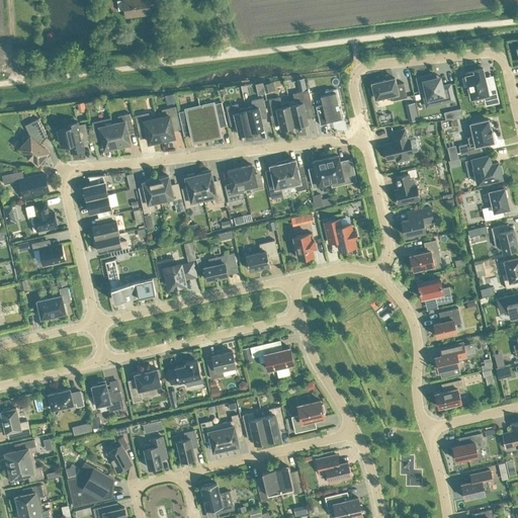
[(116,0),(118,10),(124,9),(125,16),(150,13),(149,7),(157,6),(155,0),(116,0)]
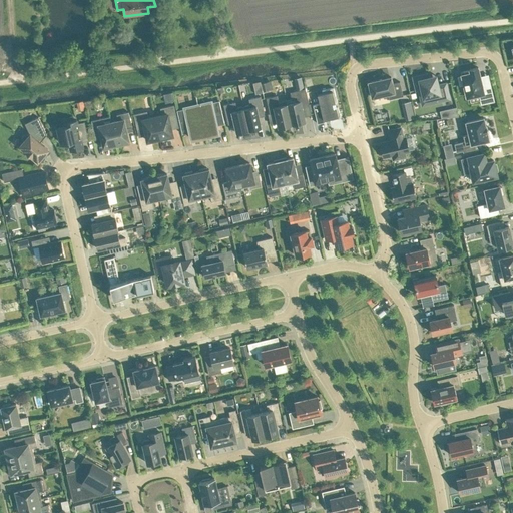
[(457,76),(459,85),(463,84),(466,97),(479,94),(481,103),(494,100),(490,85),(482,87),(478,67),(469,69),(460,71),(461,75),(457,76)]
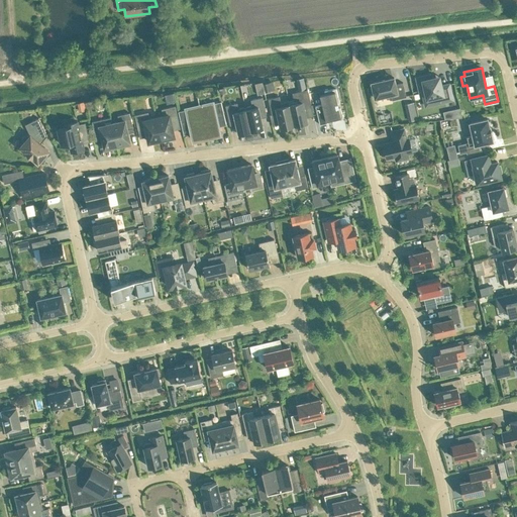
[(416,77),(419,91),(424,90),(426,98),(434,96),(436,103),(452,99),(449,84),(441,85),(439,76),(431,78),(430,74),(416,77)]
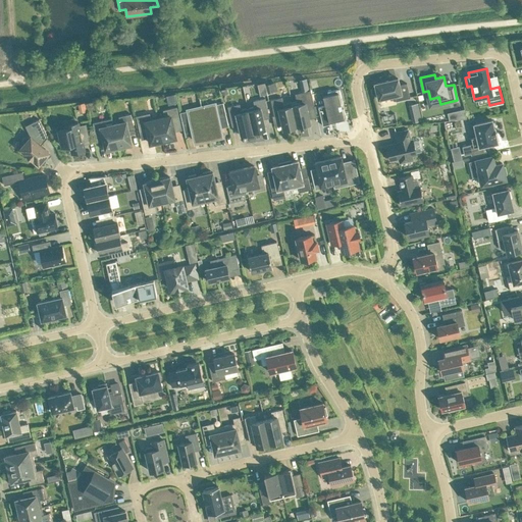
[(398,77),(374,83),(378,99),(394,95),(396,100),(410,97),(407,83),(399,85),(398,77)]
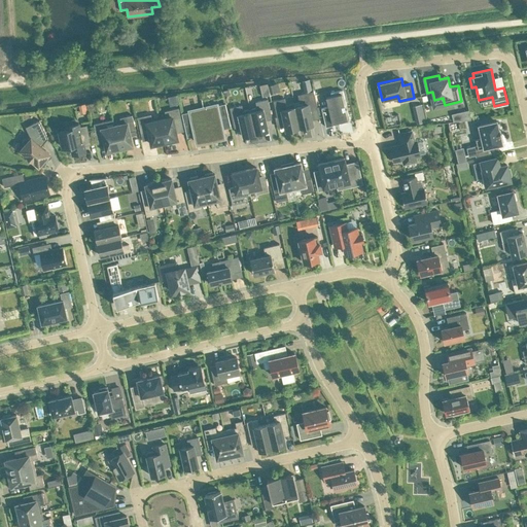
[(323,114),(325,127),(334,125),(331,118),(338,117),(339,124),(350,120),(347,109),(345,110),(344,104),(346,104),(343,90),(330,93),(330,95),(325,96),(328,106),(321,108),(323,108),(325,114),(323,114)]
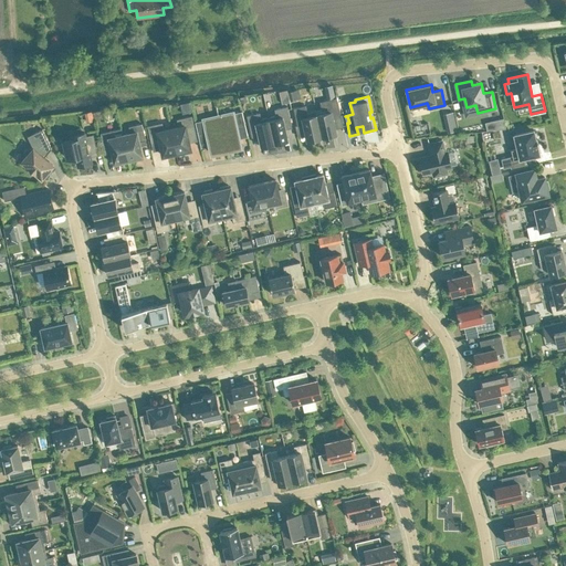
[(324,108),(315,111),(322,136),(326,135),(327,136),(333,135),(334,133),(336,133),(332,117),(341,115),(336,97),(323,101),(324,108)]
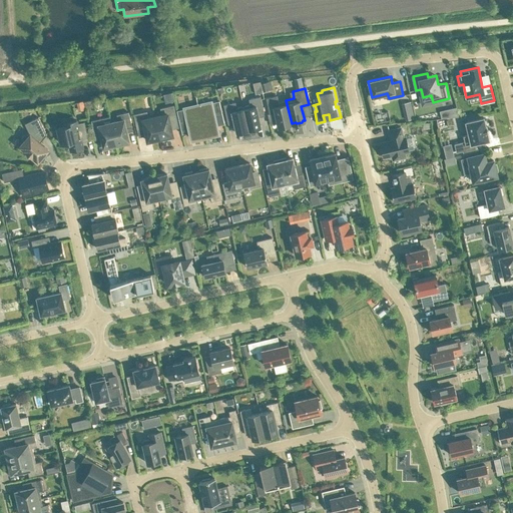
[(292,123),(286,100),(279,102),(277,95),(266,97),(270,113),(276,112),(279,126),(280,126),(282,127),(287,126),(288,124),(292,123)]
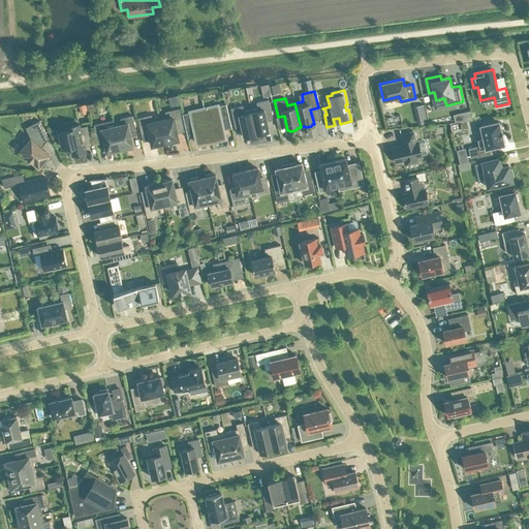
[(257,107),(251,110),(256,133),(269,130),(266,117),(272,115),(268,99),(256,101),(257,107)]
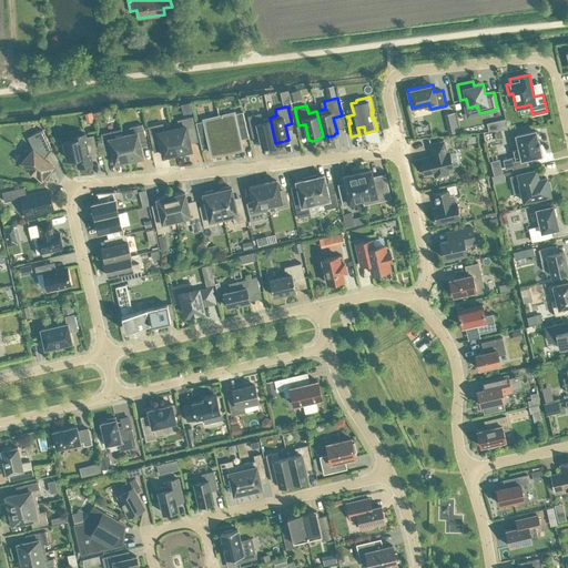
[(94,121),(92,111),(84,113),(87,123),(94,121)]
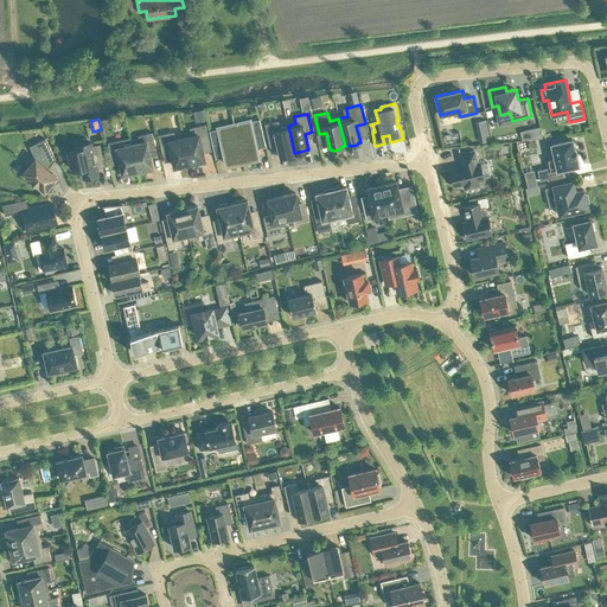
[(260,119),(234,125),(242,159),(259,155),(259,154),(256,148),(266,146),(260,119)]
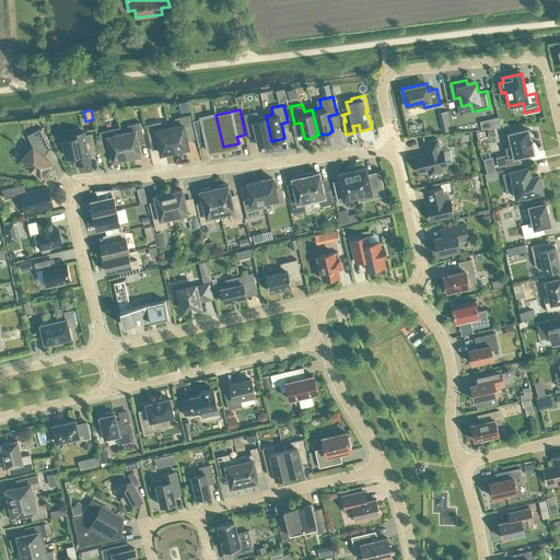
[(271,141),(266,116),(258,117),(256,111),(244,114),(248,131),(254,130),(258,144),(271,141)]
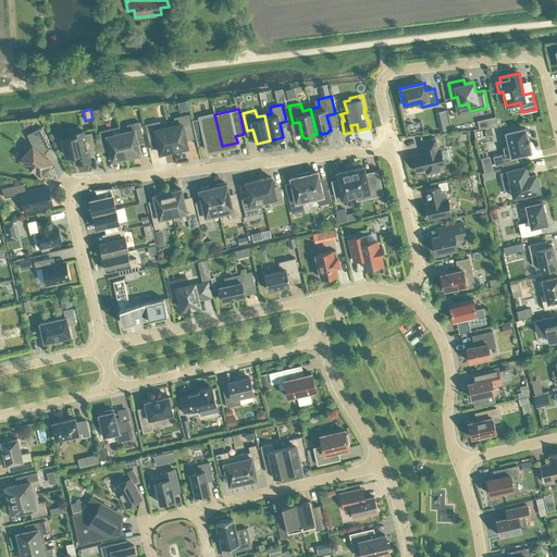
[(175,124),(169,126),(174,149),(176,149),(177,150),(185,149),(185,147),(187,146),(184,132),(193,130),(188,113),(174,116),(175,124)]
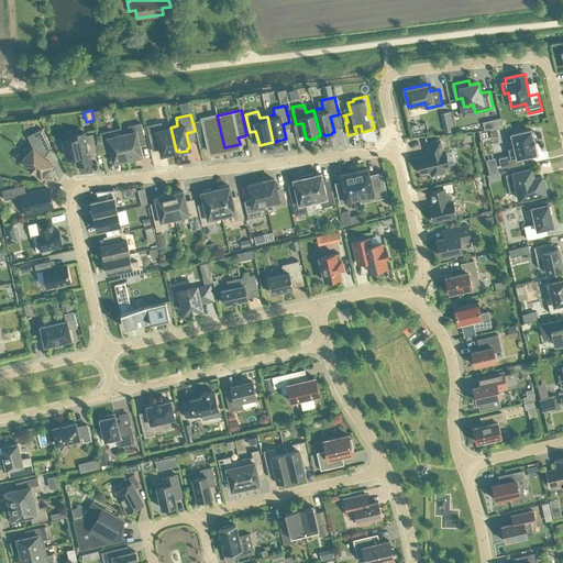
[(217,116),(194,121),(199,146),(208,144),(209,150),(209,151),(224,147),(217,116)]
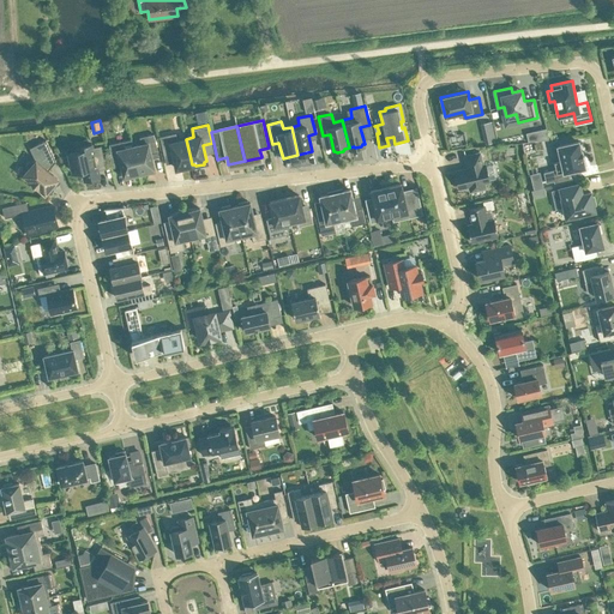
[(548,139),(546,128),(536,131),(537,140),(548,139)]
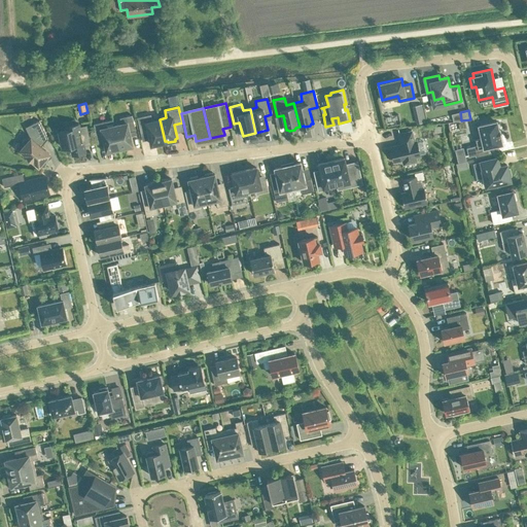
[(165,141),(160,119),(152,120),(150,113),(137,117),(140,133),(148,131),(151,144),(153,144),(153,145),(162,144),(162,142),(165,141)]
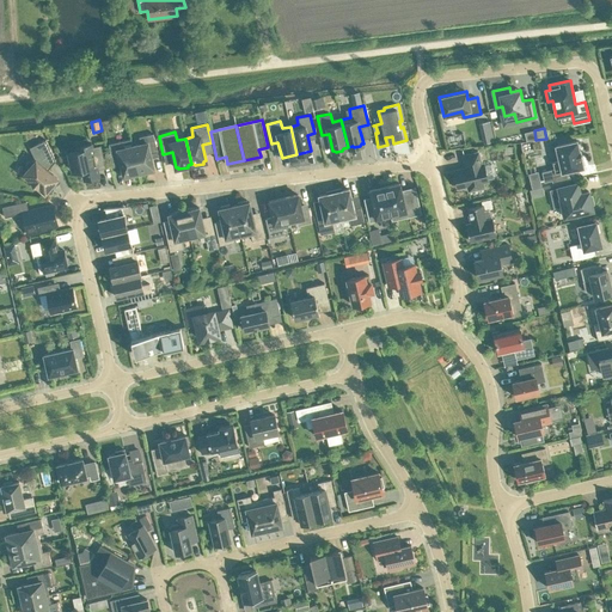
[(140,144),(133,145),(139,172),(154,169),(150,152),(157,151),(153,133),(139,136),(140,144)]
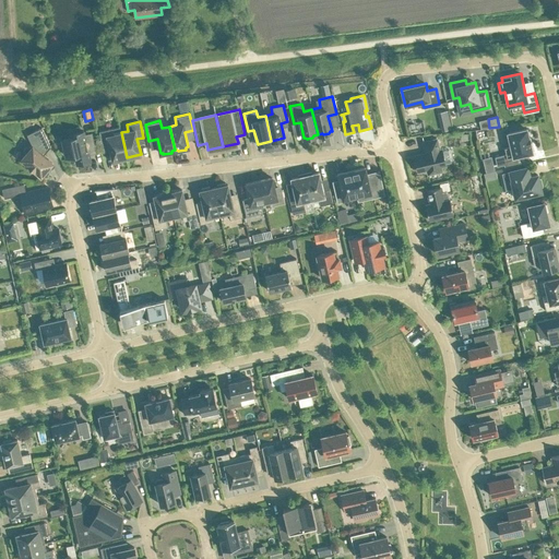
[(127,157),(121,132),(119,127),(99,131),(103,147),(109,145),(113,161),(127,157)]
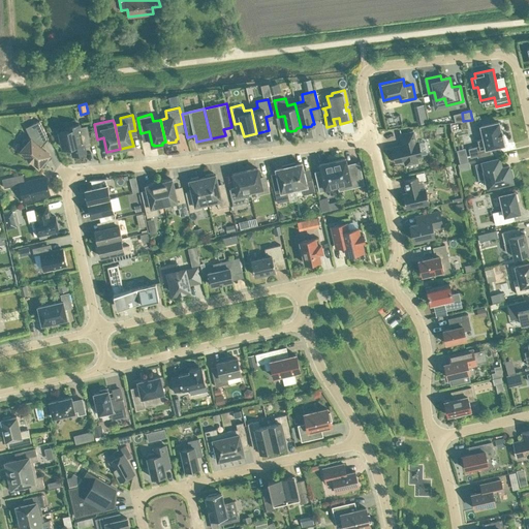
[(27,156),(26,156),(26,157),(26,158),(26,159),(26,160),(27,161),(28,162),(29,162),(30,162),(31,162),(32,162),(33,161),(39,166),(50,154),(41,147),(41,146),(48,138),(39,121),(26,127),(31,137),(23,141),(25,145),(20,150),(27,156)]
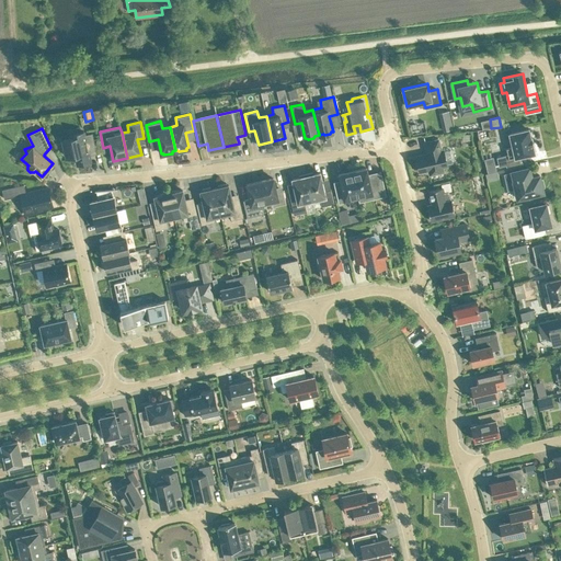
[(513,146),(506,148),(507,155),(496,157),(499,165),(518,161),(516,156),(533,152),(535,152),(528,128),(527,128),(510,133),(513,146)]
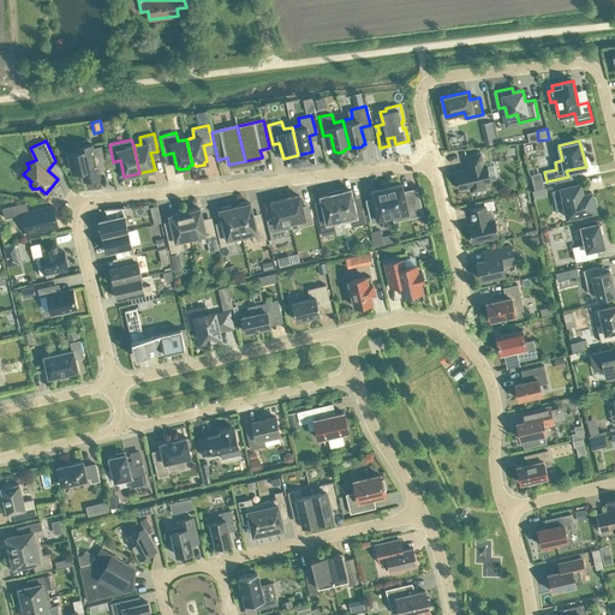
[(78,151),(69,153),(72,172),(82,169),(84,179),(100,177),(97,166),(105,163),(101,145),(93,148),(91,144),(77,148),(78,151)]
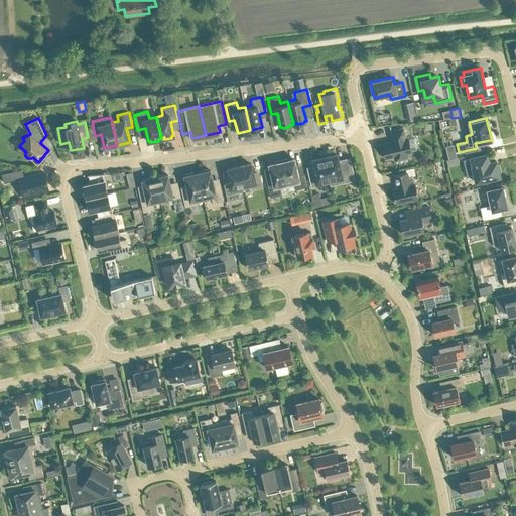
[(382,143),(386,158),(394,156),(395,160),(408,157),(407,153),(411,152),(407,137),(405,138),(403,128),(390,131),(393,141),(382,143)]
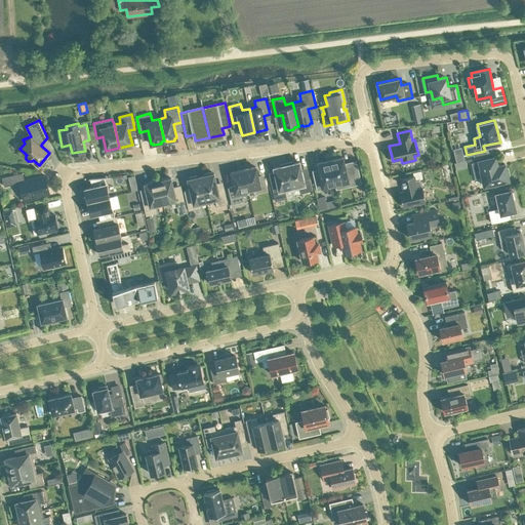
[(487,158),(471,162),(475,177),(481,176),(484,186),(491,184),(491,186),(501,184),(500,182),(509,179),(508,175),(510,175),(508,167),(506,167),(505,163),(496,165),(494,156),(487,158)]
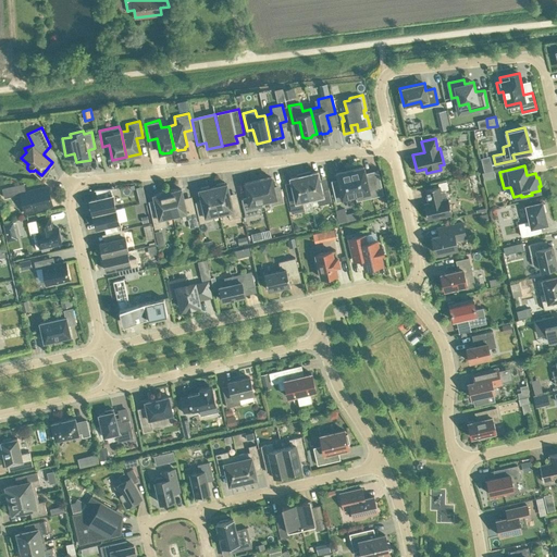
[(363,166),(349,170),(357,200),(356,195),(369,192),(370,197),(383,194),(379,172),(366,175),(363,166)]
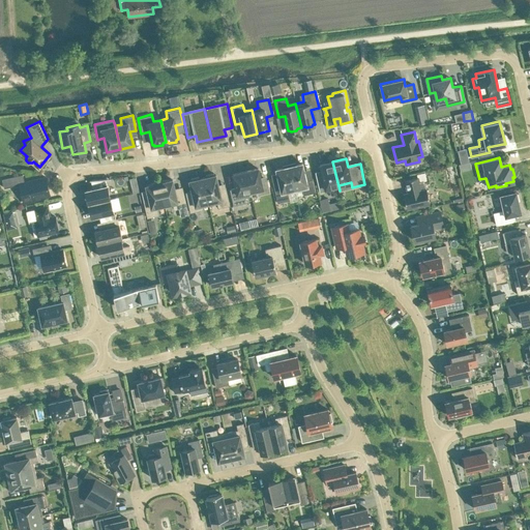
[(340,190),(332,162),(320,165),(322,172),(316,174),(320,192),(339,187),(340,190)]
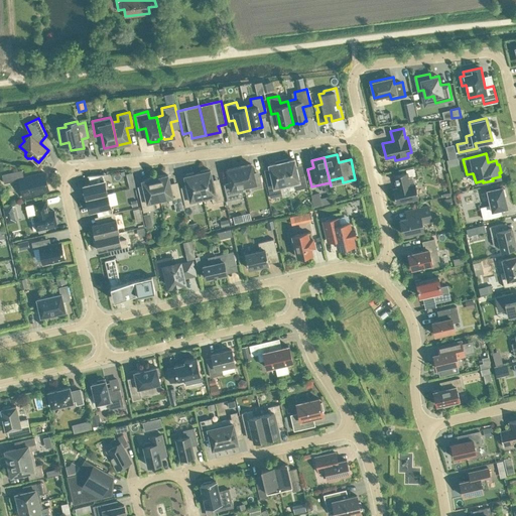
[(287,158),(281,159),(287,185),(287,184),(294,183),(295,189),(307,186),(304,173),(298,175),(294,158),(288,160),(287,158)]
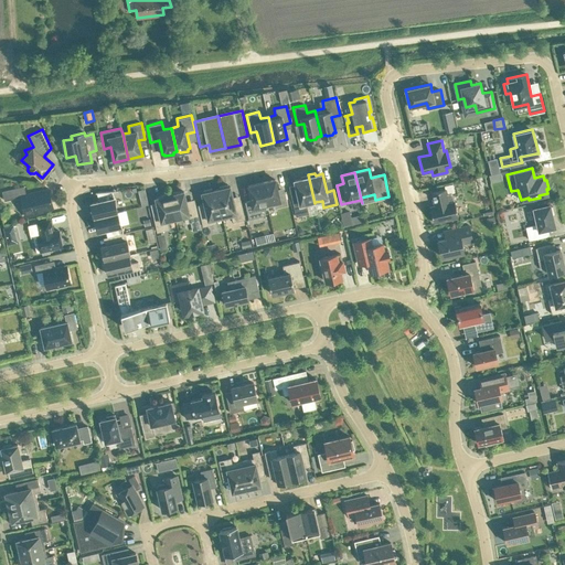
[(307,205),(315,203),(308,174),(301,177),(301,178),(295,180),(298,194),(291,196),(296,216),(309,213),(307,205)]
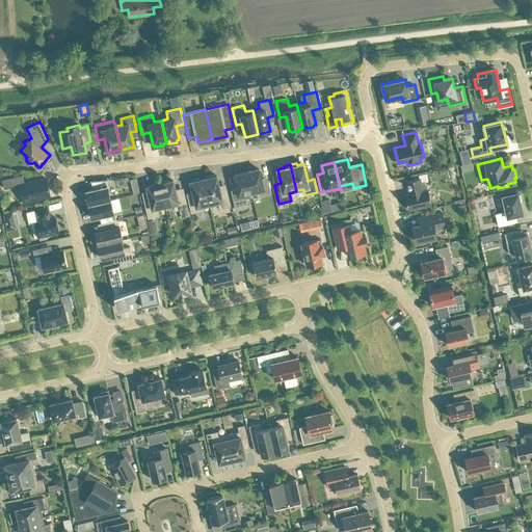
[(459,177),(456,165),(450,167),(452,179),(459,177)]
